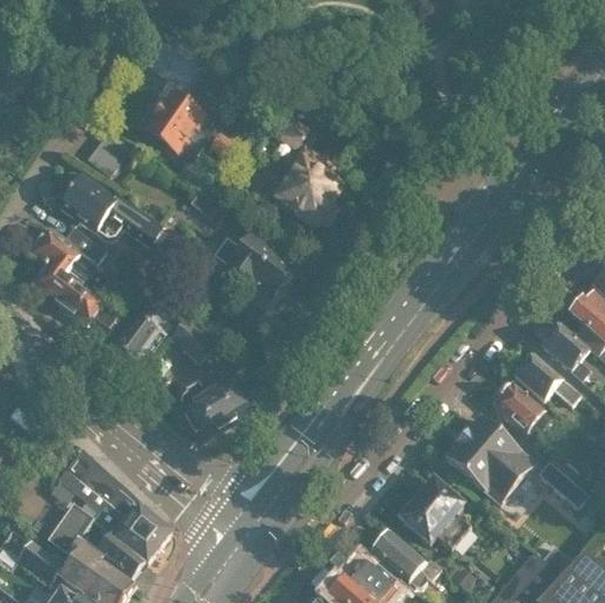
[(0,64),(2,66),(11,57),(0,47),(0,64)]
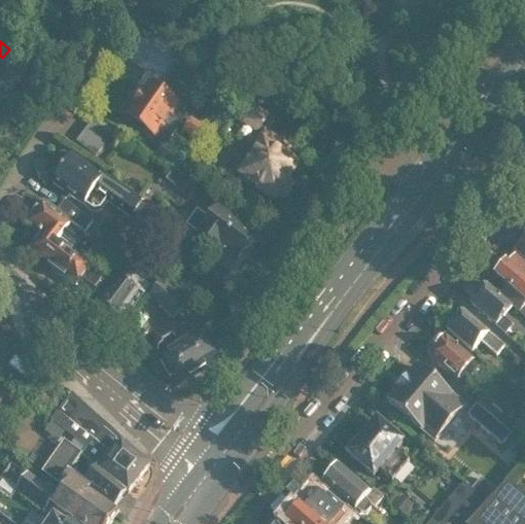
[(0,76),(12,86),(29,67),(10,51),(0,64),(0,76)]
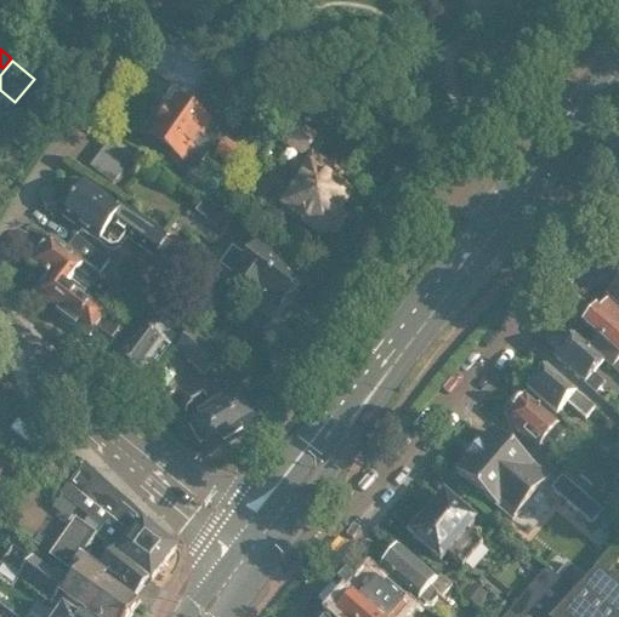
[(177,97),(153,131),(183,154),(186,150),(200,161),(221,132),(206,121),(209,119),(177,97)]
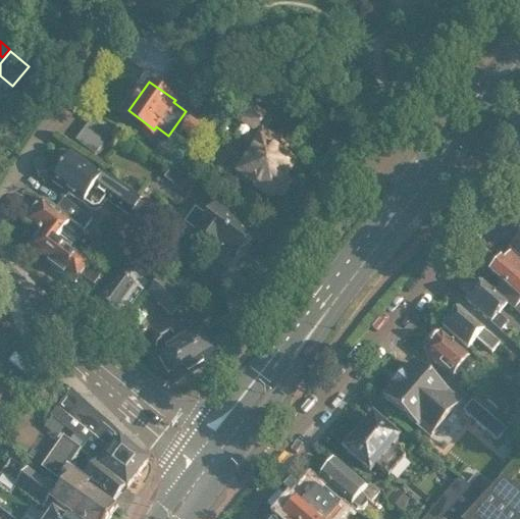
[(248,113),(263,123),(270,113),(255,103),(258,99),(249,93),(236,112),(245,118),(248,113)]
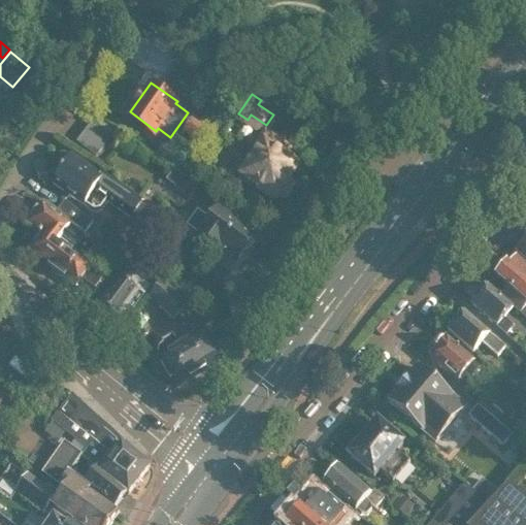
[(184,125),(198,135),(206,125),(192,115),(184,125)]
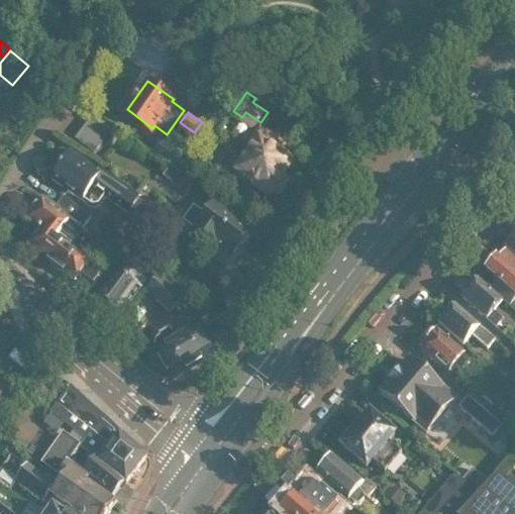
[(75,135),(94,149),(110,128),(91,114),(75,135)]
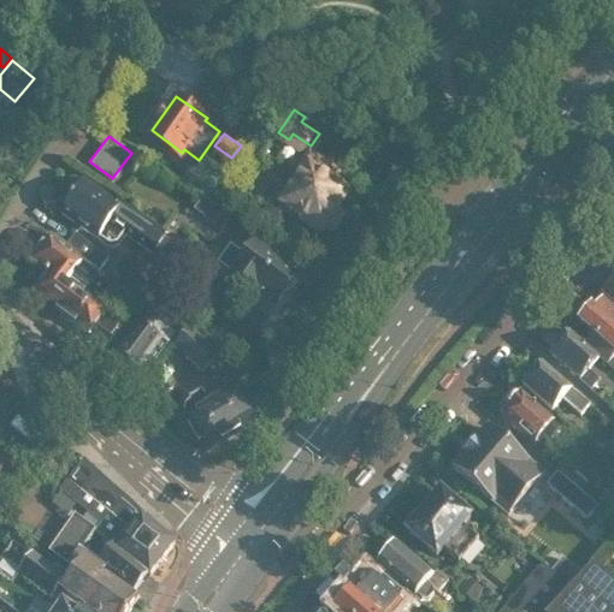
[(241,146),(231,158),(246,168),(255,155),(241,146)]
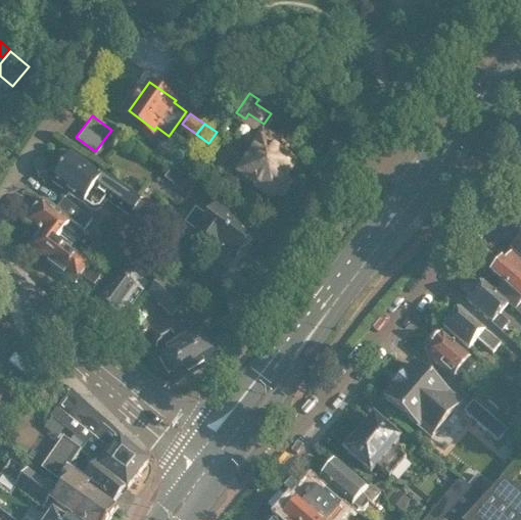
[(261,138),(241,167),(257,179),(255,181),(269,190),(270,188),(273,190),(275,187),(282,192),(292,178),(285,173),(299,152),(288,145),(262,128),(256,136),(261,138)]
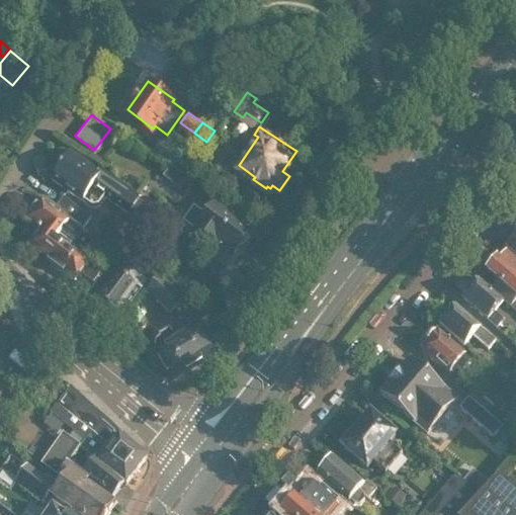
[(84,198),(86,196),(95,202),(102,202),(108,195),(131,210),(141,218),(151,203),(141,196),(144,191),(109,166),(106,171),(71,147),(51,175),(84,198)]
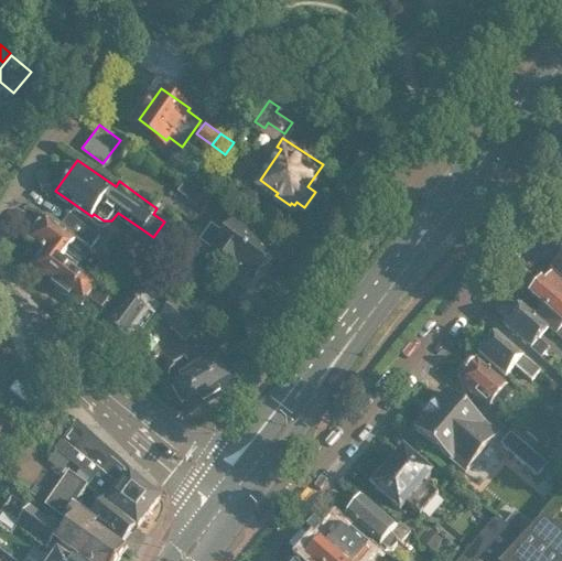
[(153,214),(164,222),(169,216),(158,207),(157,208),(153,214)]
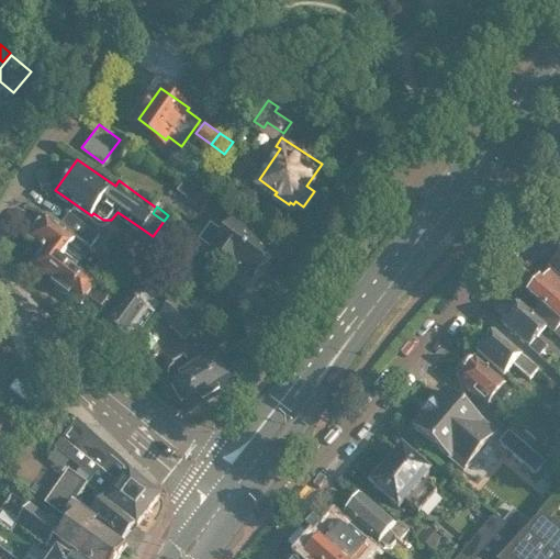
[(69,209),(60,221),(90,243),(100,231),(69,209)]
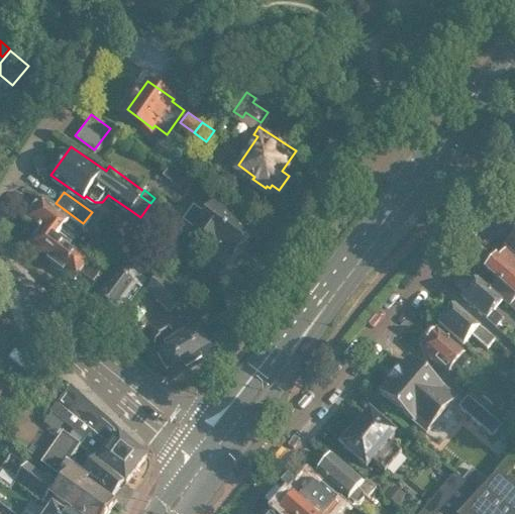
[(42,194),(26,215),(39,224),(40,224),(56,235),(58,233),(64,224),(77,234),(84,224),(83,223),(56,203),(42,194)]
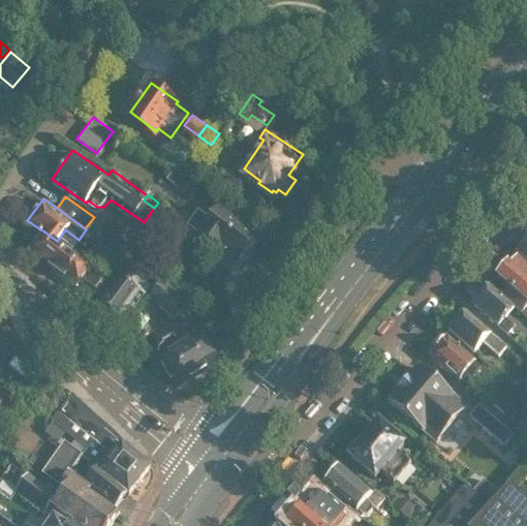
[(199,234),(235,260),(244,248),(252,247),(260,236),(218,205),(210,216),(198,208),(188,222),(202,230),(199,234)]
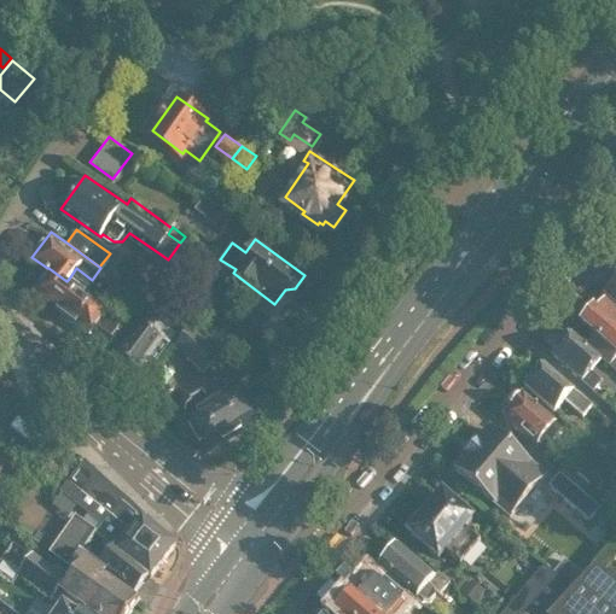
[(184,243),(170,261),(184,270),(197,252),(184,243)]
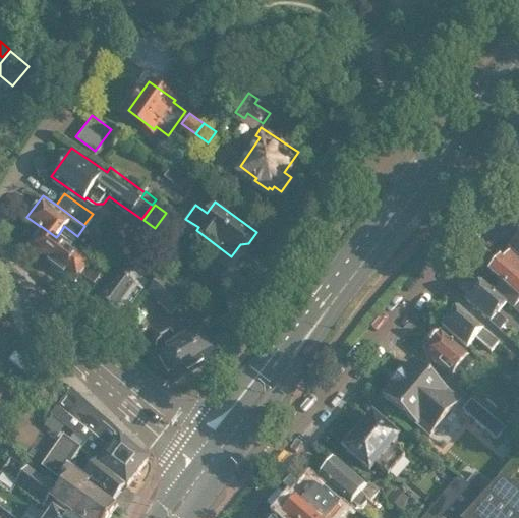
[(40,226),(27,244),(51,263),(52,263),(59,268),(64,270),(76,279),(91,259),(58,235),(56,237),(41,226),(40,226)]
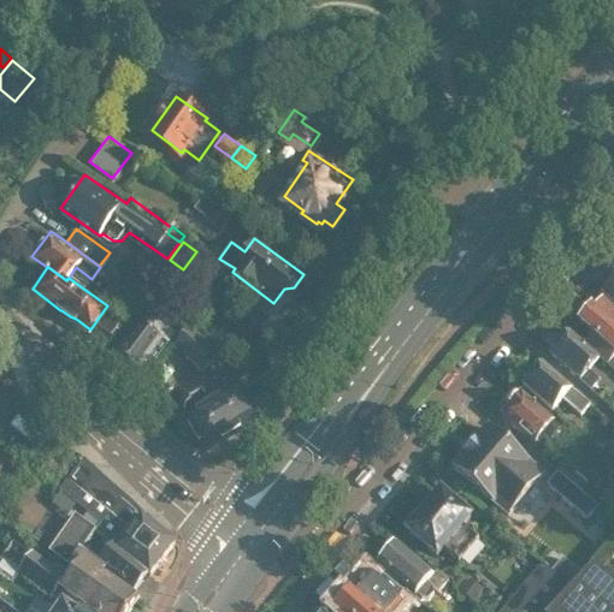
[(613,272),(609,273),(604,279),(603,283),(604,285),(602,286),(613,296),(613,272)]
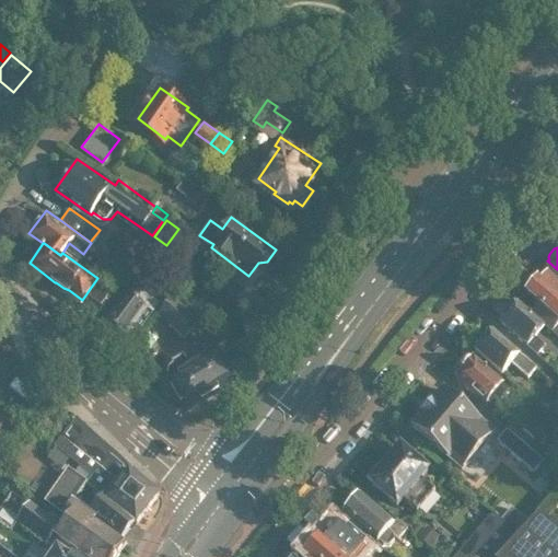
[(557,321),(557,276),(548,268),(544,273),(543,271),(539,277),(537,276),(526,289),(538,300),(531,309),(553,327),(557,332),(557,321)]
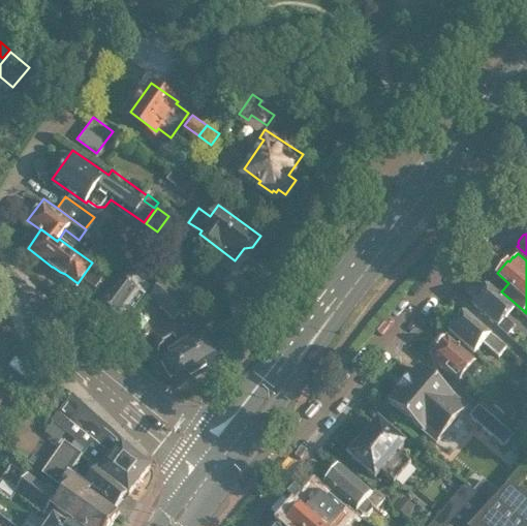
[(142,287),(130,279),(140,268),(128,260),(120,272),(100,297),(122,314),(142,287)]
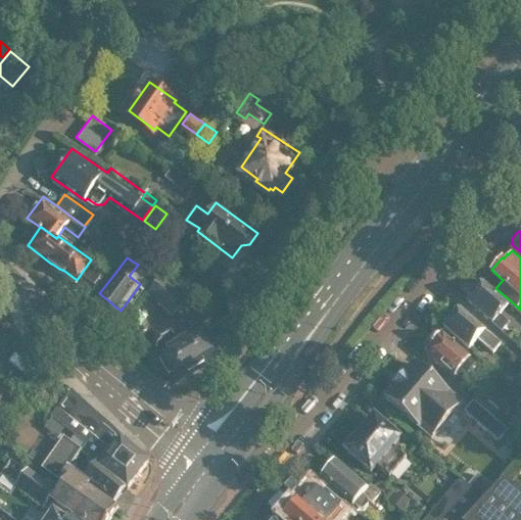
[(111,263),(106,258),(99,269),(104,273),(111,263)]
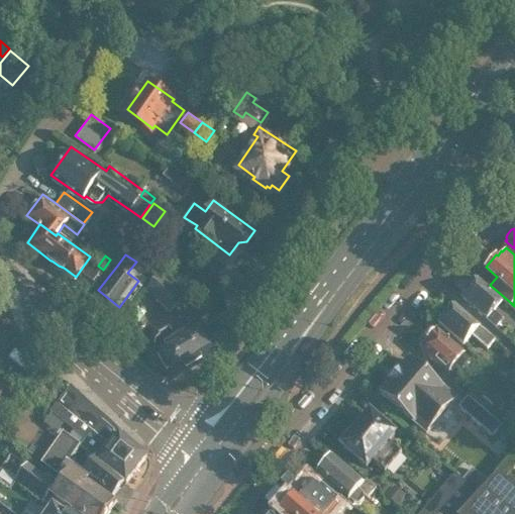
[(146,287),(171,308),(185,293),(160,271),(146,287)]
